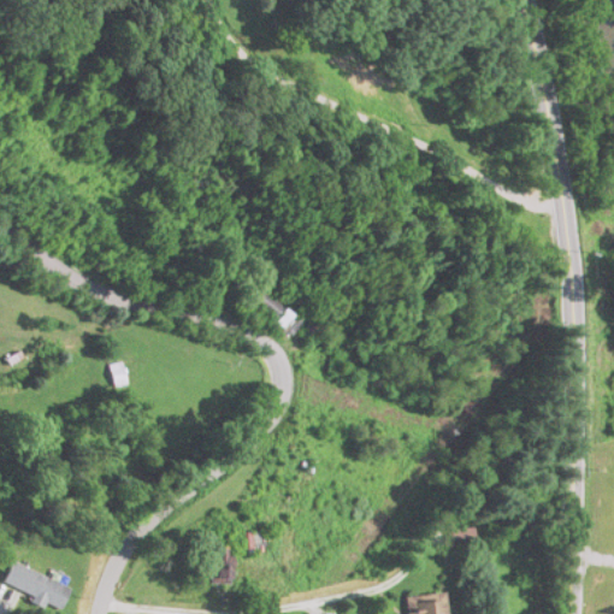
[(294,335),(305,320),(264,293),(254,306),(294,335)]
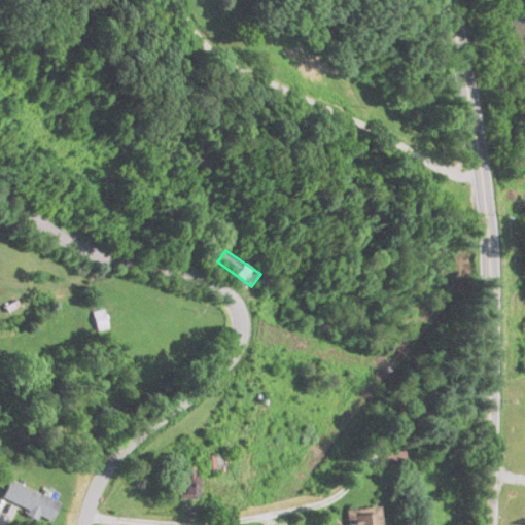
[(111,329),(108,309),(96,311),(99,330),(111,329)]
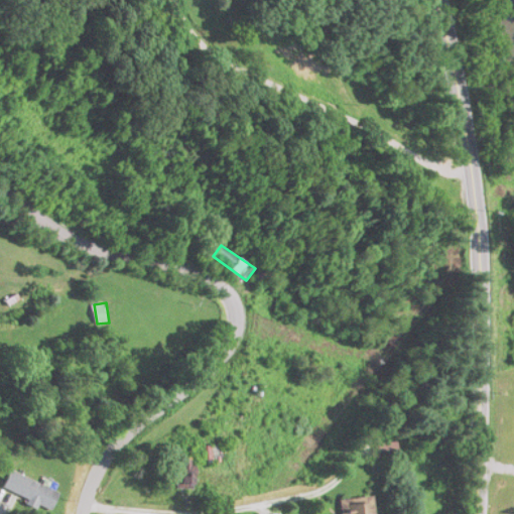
[(203,446),(203,460),(223,460),(223,446),(203,446)]
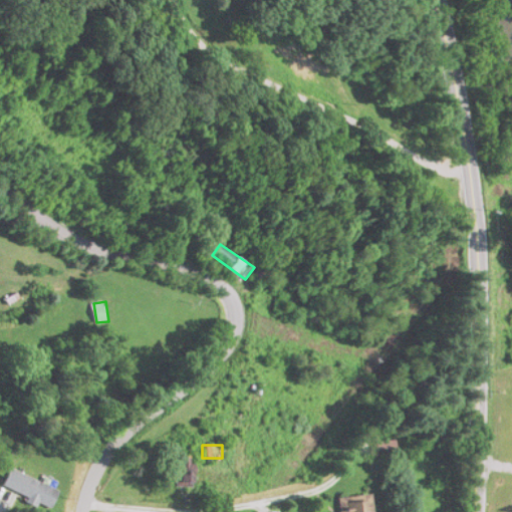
[(177,485),(195,485),(195,456),(177,456),(177,485)]
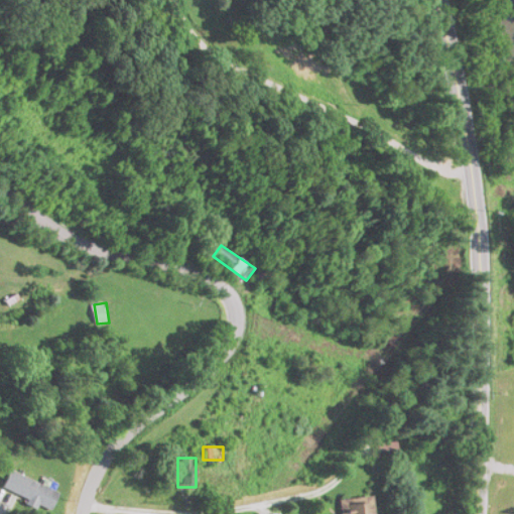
[(52,510),(60,492),(12,471),(4,489),(52,510)]
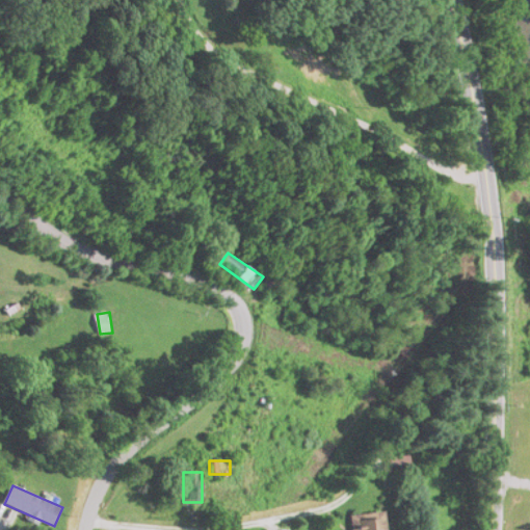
[(389,529),(387,510),(351,514),(353,529),(389,529)]
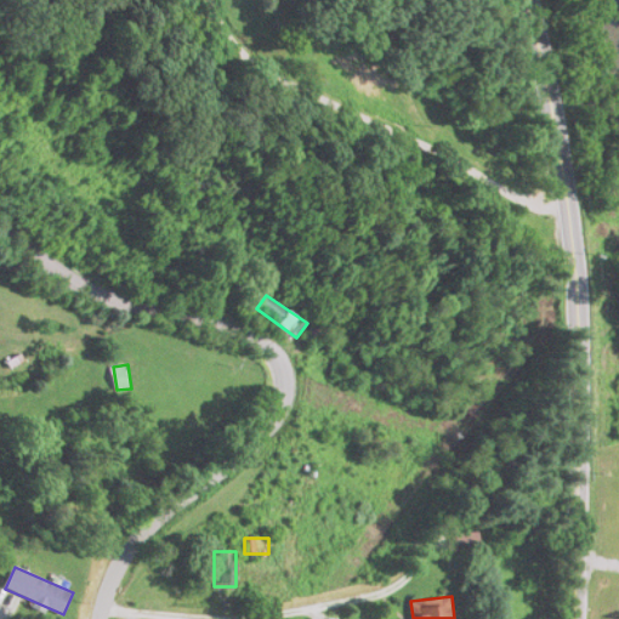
All buildings are outlined.
